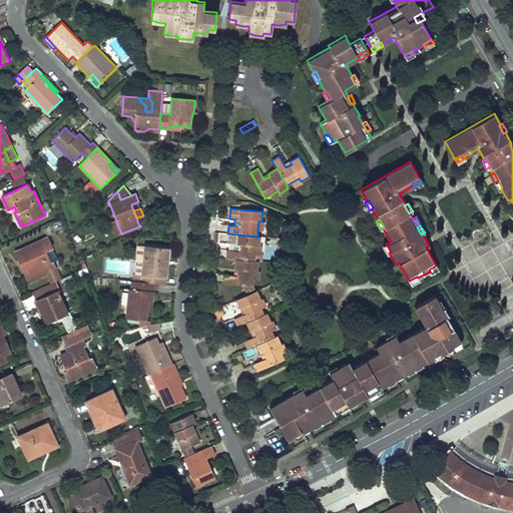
[(226,250),(225,259),(235,260),(254,261),(255,253),(257,245),(260,246),(261,236),(258,236),(237,234),(227,233),(226,250)]
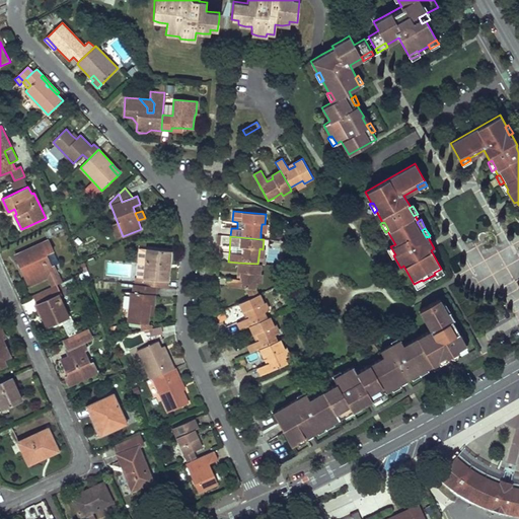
[(57,273),(54,266),(51,267),(46,254),(53,250),(48,240),(15,254),(19,264),(22,262),(32,284),(57,273)]
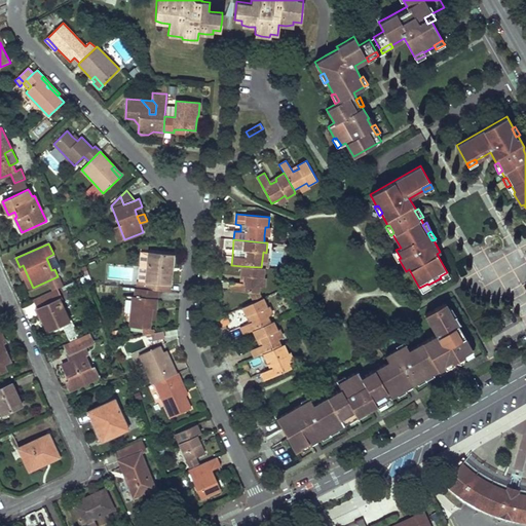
[(392,253),(397,261),(399,259),(401,258),(396,250),(392,253)]
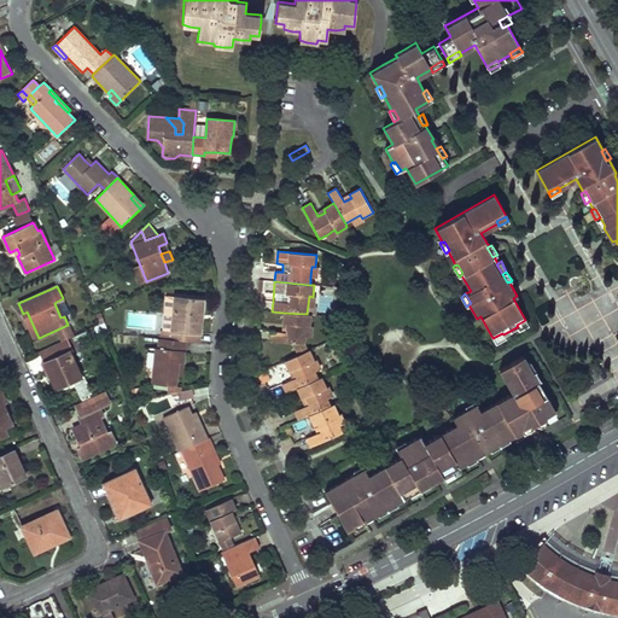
[(175,296),(170,339),(185,340),(199,342),(202,321),(194,320),(196,312),(202,312),(203,299),(175,296)]
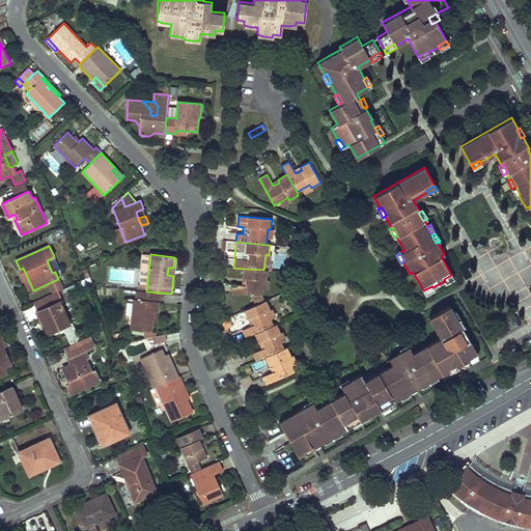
[(30,292),(33,290),(23,268),(20,270),(25,281),(30,292)]
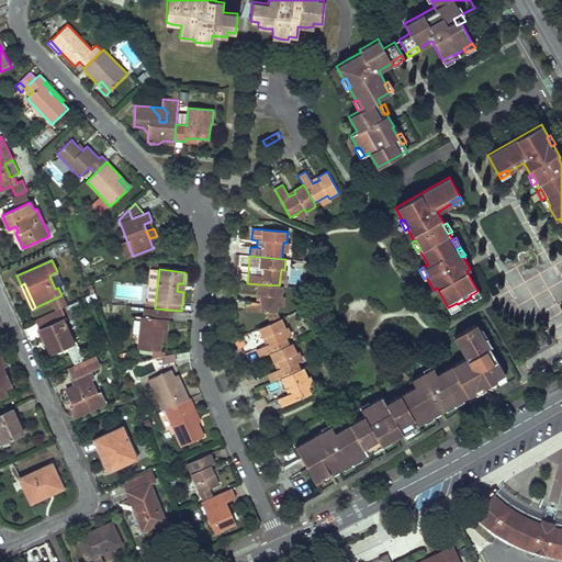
[(282,296),(283,285),(279,285),(258,284),(257,294),(260,294),(260,302),(256,302),(246,301),(245,310),(266,312),(277,313),(278,305),(278,296),(282,296)]
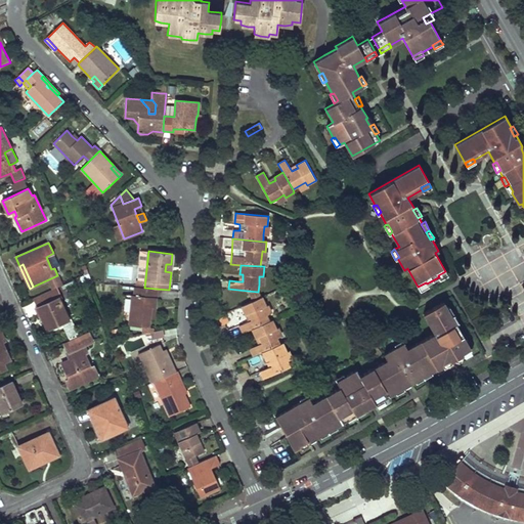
[(439,279),(448,274),(445,271),(438,275),(439,277),(438,277),(439,279)]
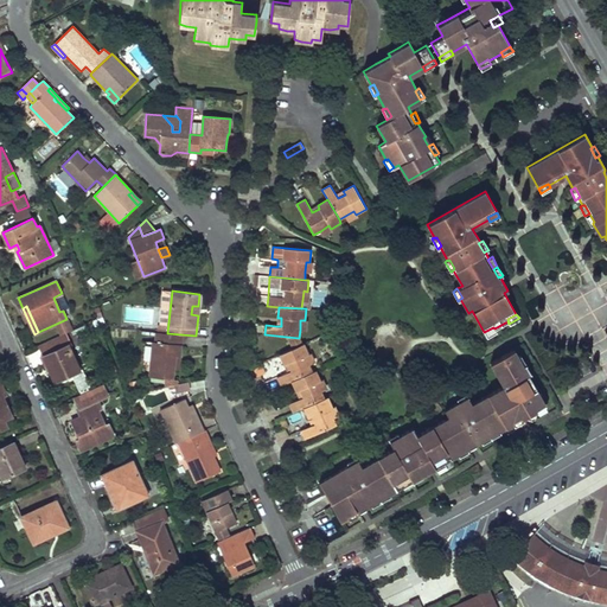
[(487,337),(497,331),(494,328),(493,327),(484,332),(487,337)]
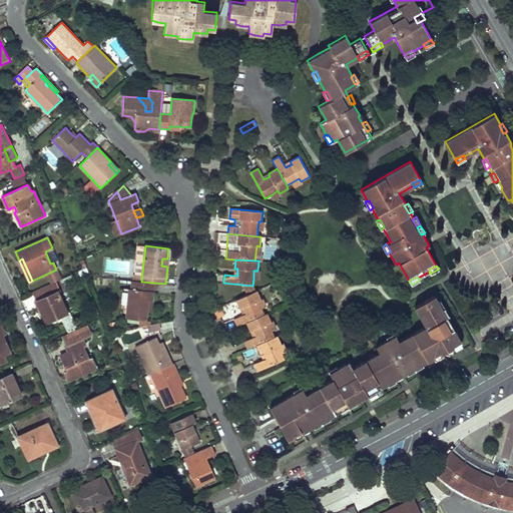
[(129,289),(127,319),(141,320),(140,326),(142,326),(147,325),(149,325),(150,321),(146,321),(147,312),(148,301),(151,302),(153,283),(141,282),(133,282),(132,289),(129,289)]
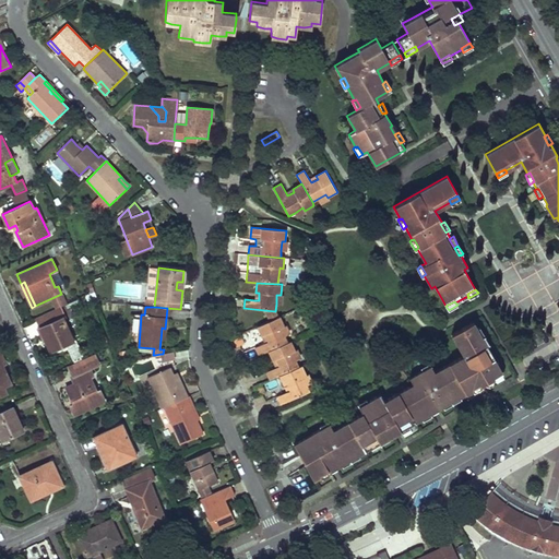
[(73,341),(63,318),(59,308),(35,318),(46,343),(49,341),(54,351),(73,341)]
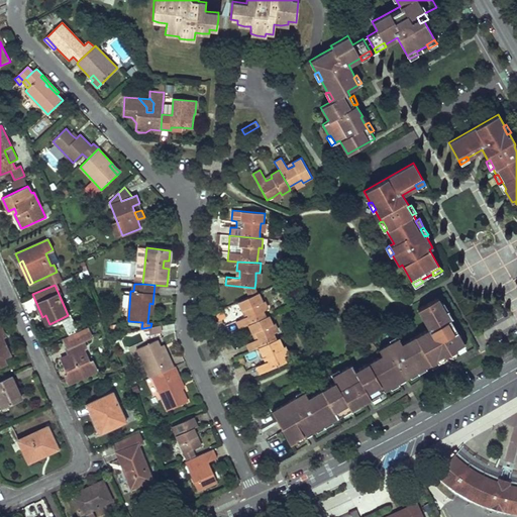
[(257,293),(254,288),(244,287),(248,297),(257,293)]
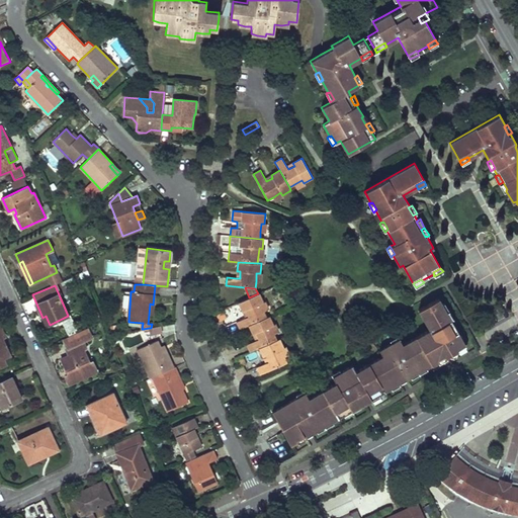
[(263,303),(259,293),(258,293),(249,297),(238,303),(243,312),(246,311),(248,317),(245,318),(236,322),(240,329),(249,326),(266,318),(264,311),(260,304),(263,303)]
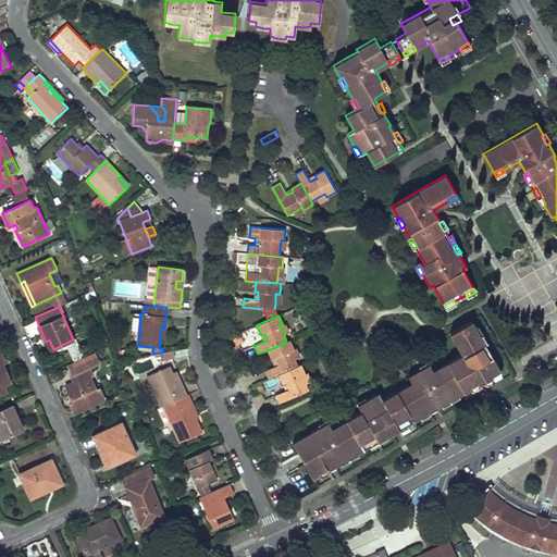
[(293,443),(313,479),(320,474),(319,473),(326,469),(327,470),(329,470),(334,467),(341,462),(339,461),(348,456),(356,452),(357,454),(358,453),(370,446),(369,444),(378,440),(385,435),(386,436),(387,436),(395,432),(399,430),(399,429),(398,428),(406,423),(407,424),(408,424),(420,417),(421,417),(420,416),(428,410),(429,412),(430,412),(435,409),(441,405),(442,405),(441,404),(449,398),(457,394),(458,396),(458,395),(471,388),(470,386),(478,382),(479,384),(480,383),(485,380),(492,376),(491,374),(499,370),(485,344),(483,345),(479,336),(473,329),(475,327),(475,326),(471,321),(449,333),(462,355),(433,371),(431,366),(422,371),(421,369),(408,376),(411,383),(383,399),(379,393),(367,400),(366,400),(367,403),(358,407),(361,412),(332,429),(330,423),(321,429),(320,426),(293,443)]
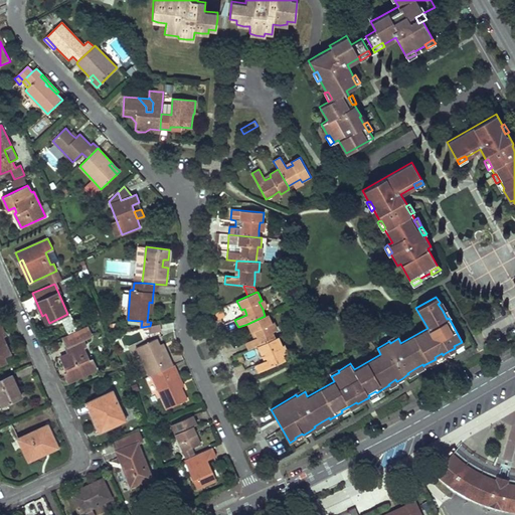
[(443,311),(446,309),(442,301),(440,302),(440,303),(438,304),(443,311)]
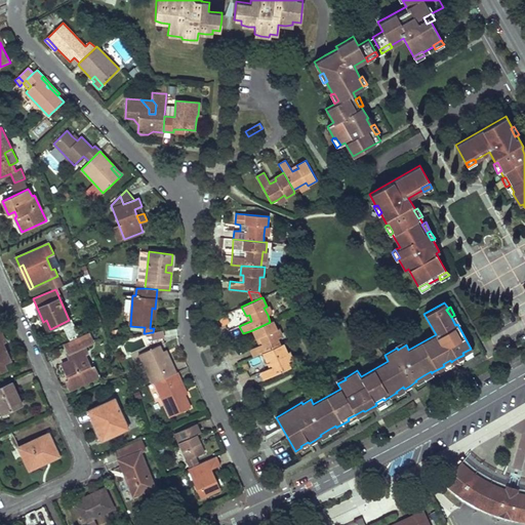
[(459,323),(454,315),(451,317),(455,325),(457,324),(459,323)]
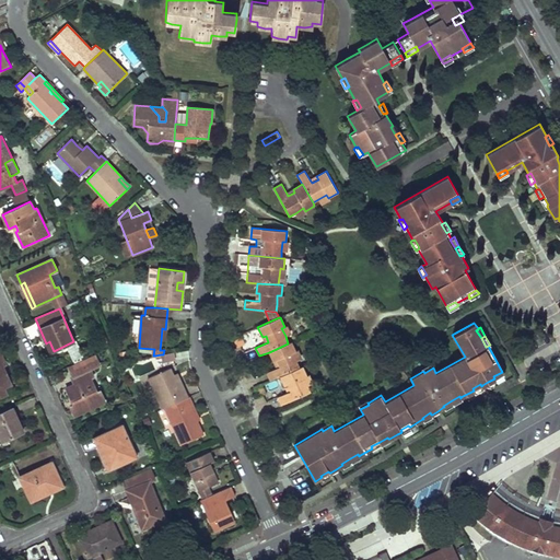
[(300,368),(296,360),(292,353),(295,351),(291,341),(288,343),(269,352),(273,362),(277,360),(279,366),(276,369),(266,373),(270,381),(280,376),(300,368)]
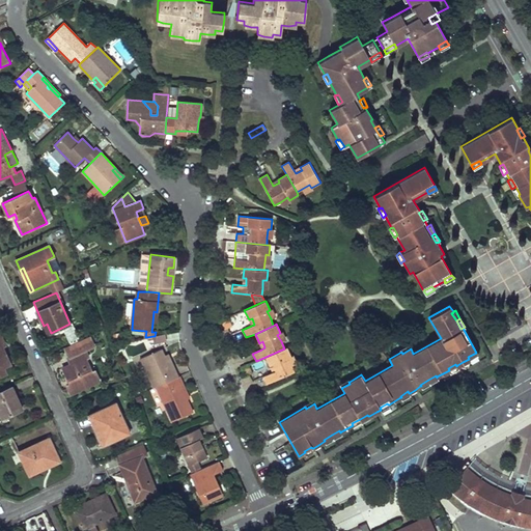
[(0,334),(0,376),(6,374),(3,367),(10,364),(2,345),(5,344),(1,335),(0,334)]
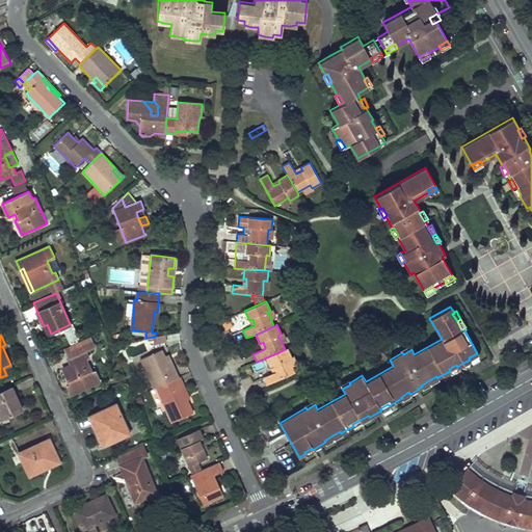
[(100,381),(95,371),(91,372),(86,360),(88,357),(85,351),(95,347),(89,337),(65,348),(70,357),(68,358),(71,365),(62,369),(67,378),(70,384),(67,387),(71,395),(100,381)]
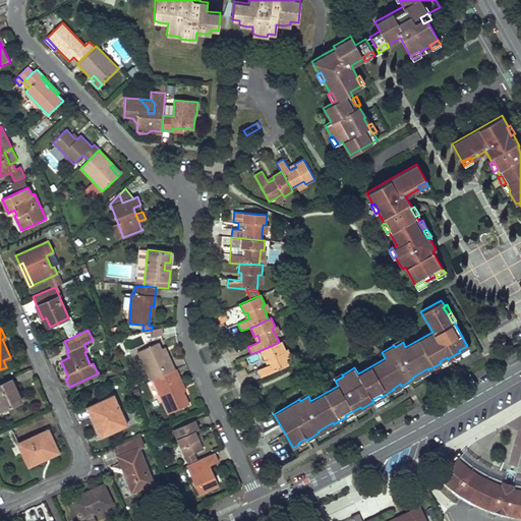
[(238,344),(234,335),(227,338),(231,347),(238,344)]
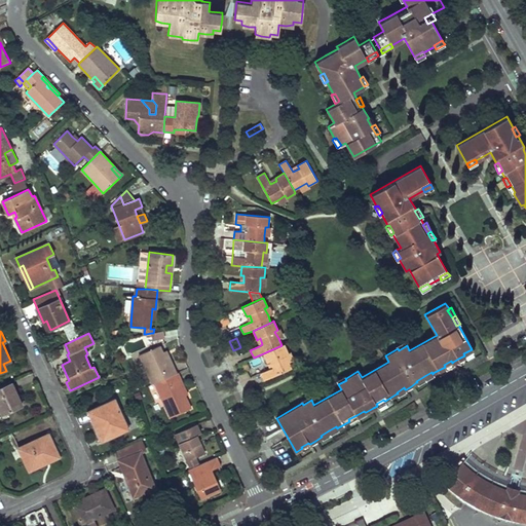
[(407,345),(404,342),(396,346),(398,348),(399,350),(407,345)]
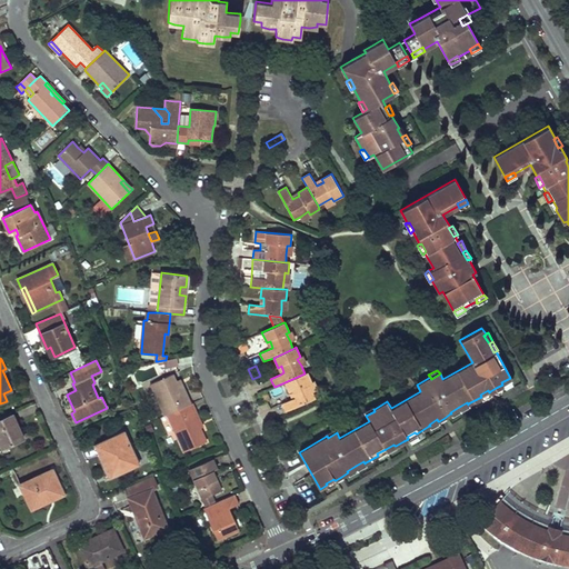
[(316,399),(312,391),(308,383),(311,382),(307,372),(305,373),(285,382),(289,392),(292,391),(295,398),(291,399),(282,403),(286,412),(316,399)]
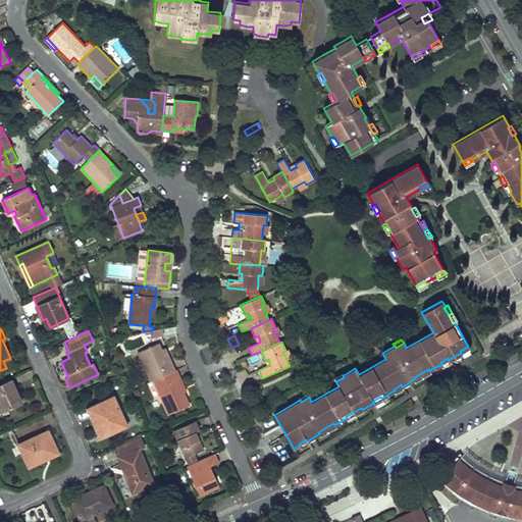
[(138,353),(151,381),(154,380),(175,370),(167,352),(163,354),(161,350),(158,343),(138,353)]
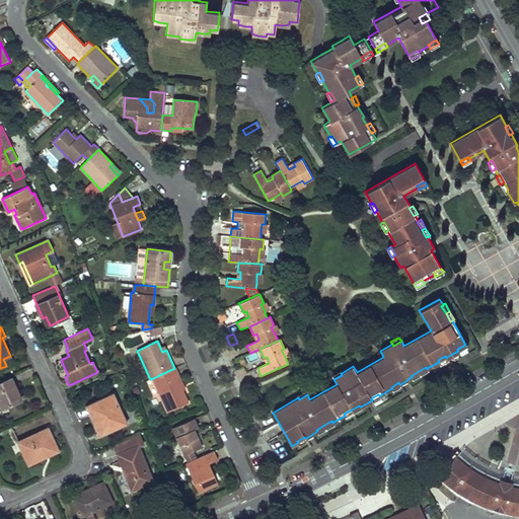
[(459,353),(467,348),(465,345),(457,349),(458,351),(459,353)]
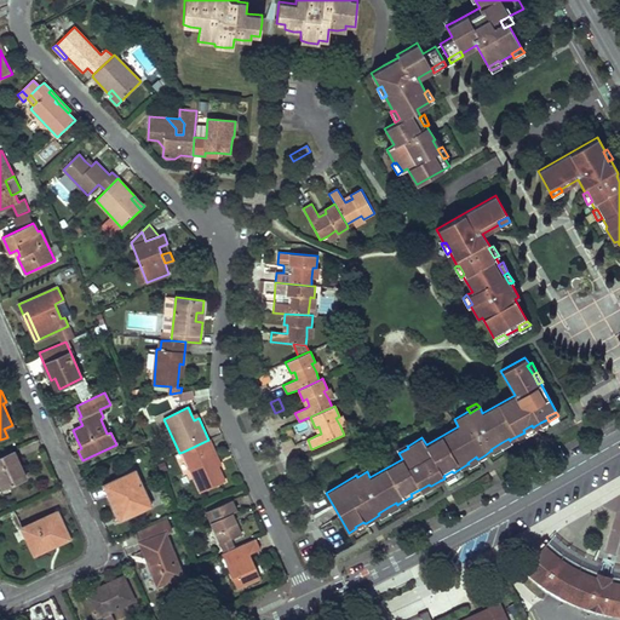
[(294,436),(290,425),(282,429),(287,440),(294,436)]
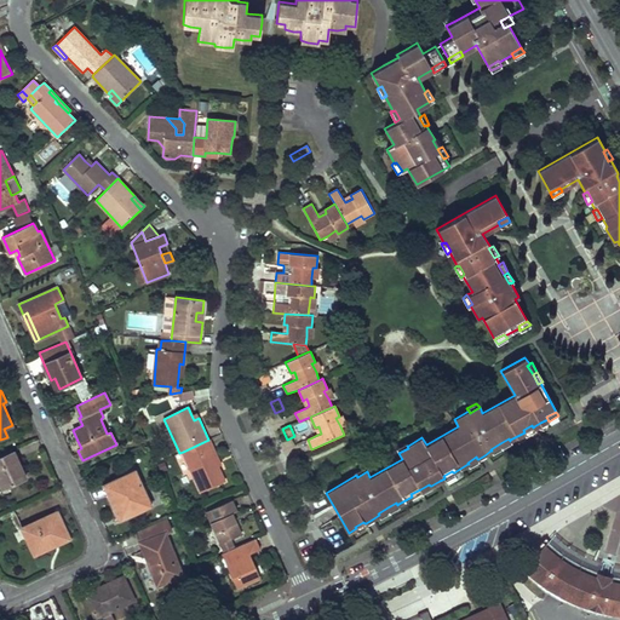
[(526,435),(535,430),(534,426),(533,428),(532,425),(523,430),(524,432),(526,435)]
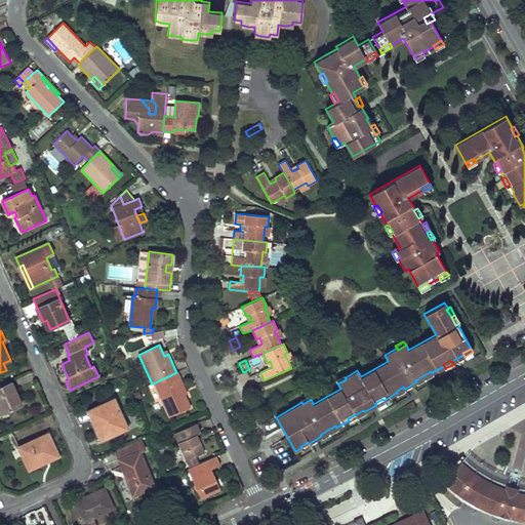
[(426,379),(434,375),(432,372),(432,373),(431,371),(423,375),(426,379)]
